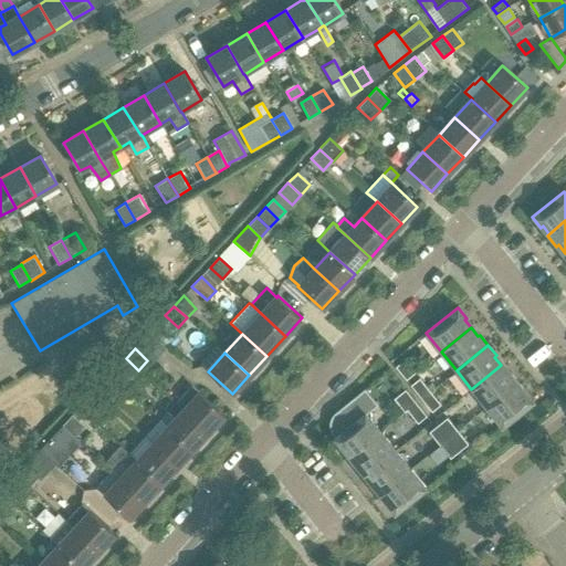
[(129,379),(138,370),(126,358),(116,368),(129,379)]
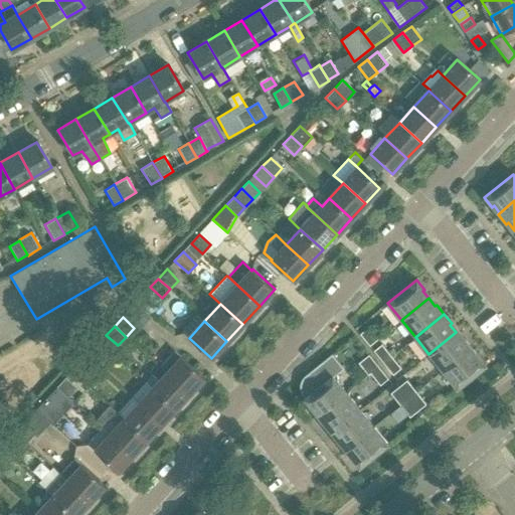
[(369,346),(377,340),(367,327),(359,334),(369,346)]
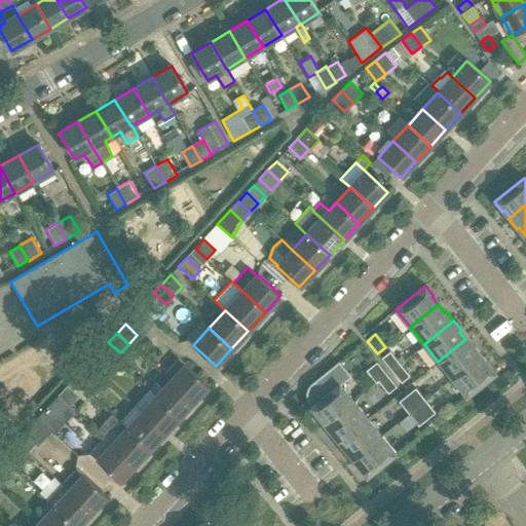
[(465,339),(438,362),(452,379),(482,355),(474,345),(472,347),(465,339)]
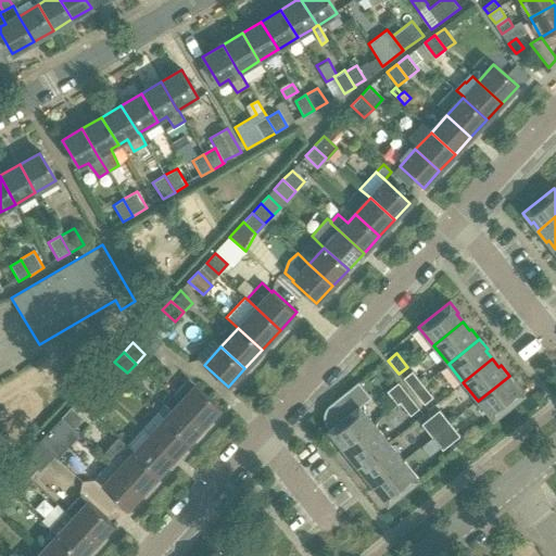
[(413,392),(422,384),(412,371),(403,379),(413,392)]
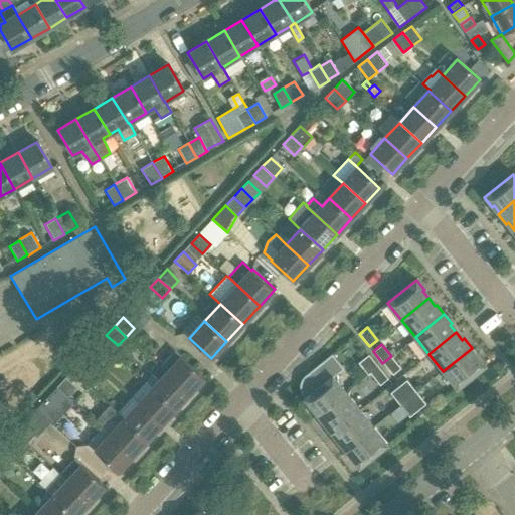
[(87,356),(98,367),(106,358),(95,348),(87,356)]
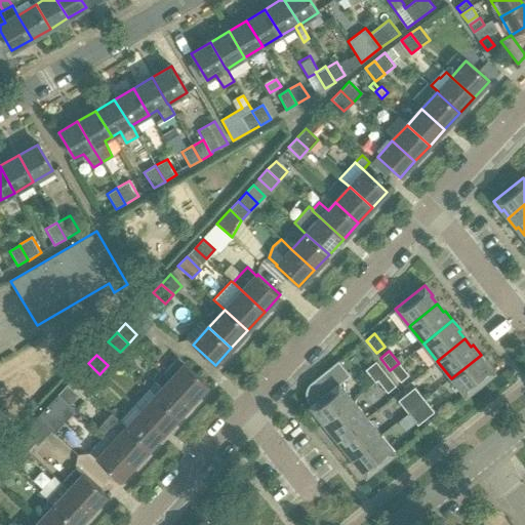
[(481,355),(451,378),(466,396),(468,395),(472,395),(477,391),(477,388),(495,372),(481,355)]
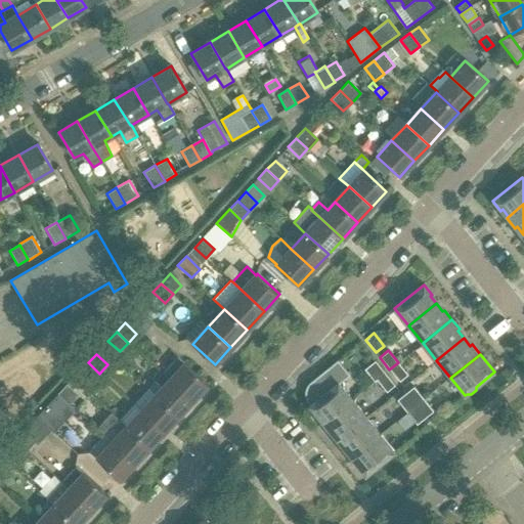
[(169,381),(190,402),(207,385),(177,356),(163,373),(170,380),(169,381)]
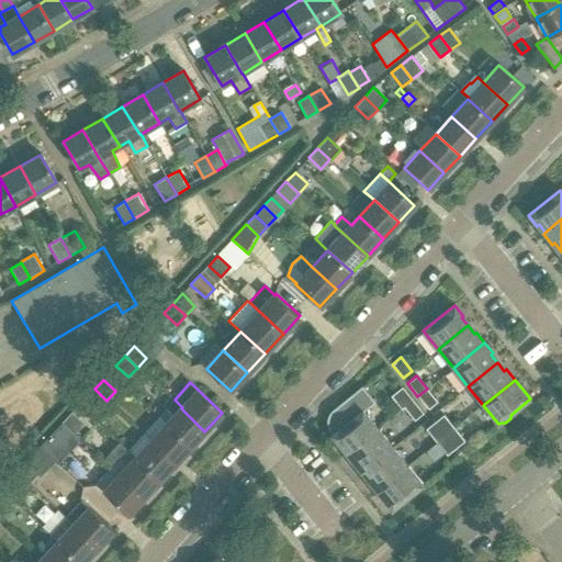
[(346,453),(378,428),(363,411),(373,402),(361,388),(333,411),(328,417),(327,424),(330,430),(339,442),(337,444),(346,453)]
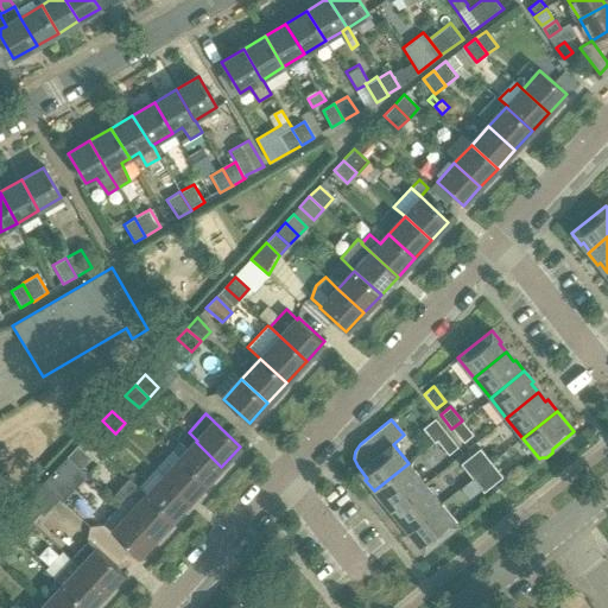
[(434,443),(447,434),(435,419),(423,429),(434,443)]
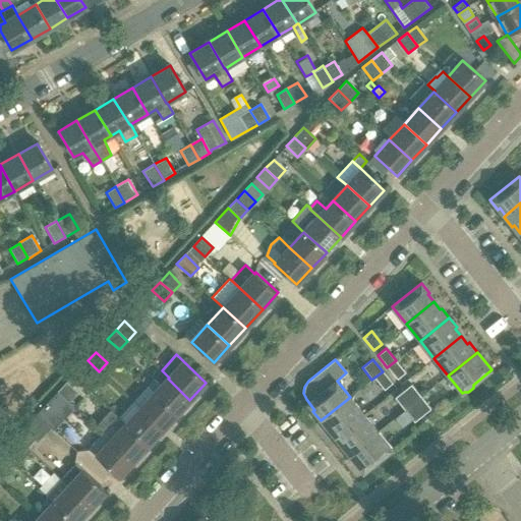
[(91,381),(99,371),(88,360),(78,369),(91,381)]
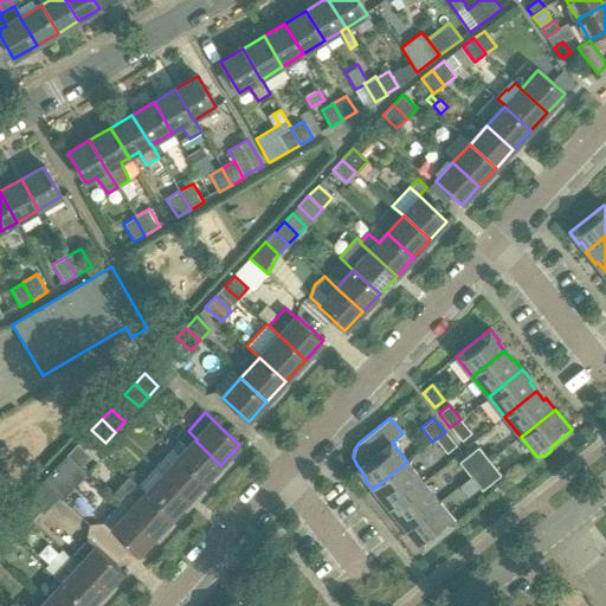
[(461,419),(450,427),(462,442),(471,433),(461,419)]
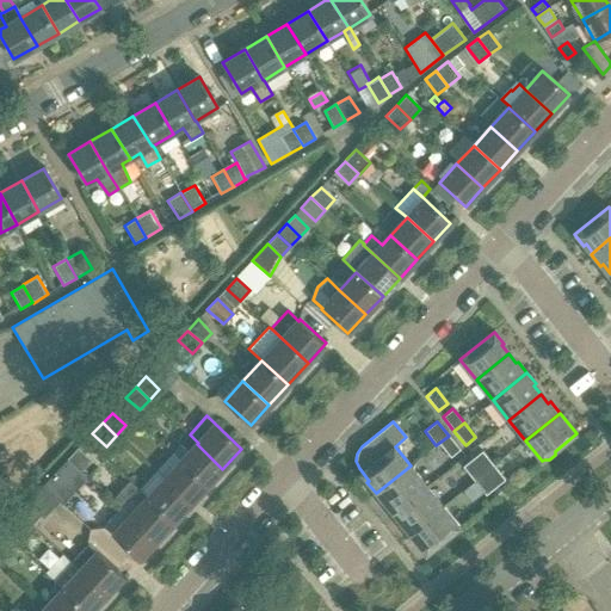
[(205,487),(222,469),(197,444),(198,443),(190,434),(173,452),(181,461),(180,462),(205,487)]
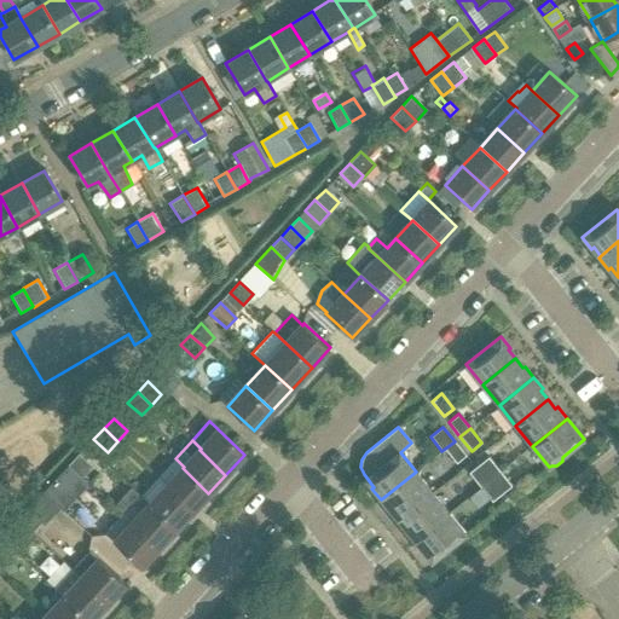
[(455,441),(441,451),(443,451),(445,449),(456,463),(466,456),(455,441)]
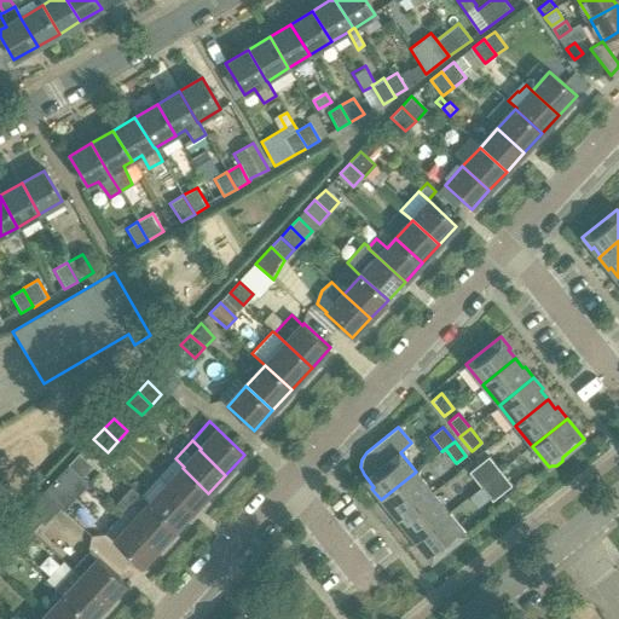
[(69,466),(82,479),(92,468),(79,455),(69,466)]
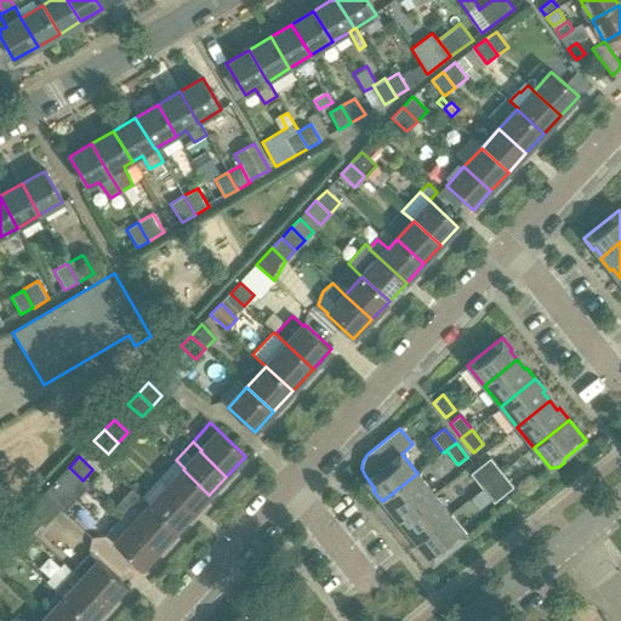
[(480,467),(491,482),(501,473),(490,459),(480,467)]
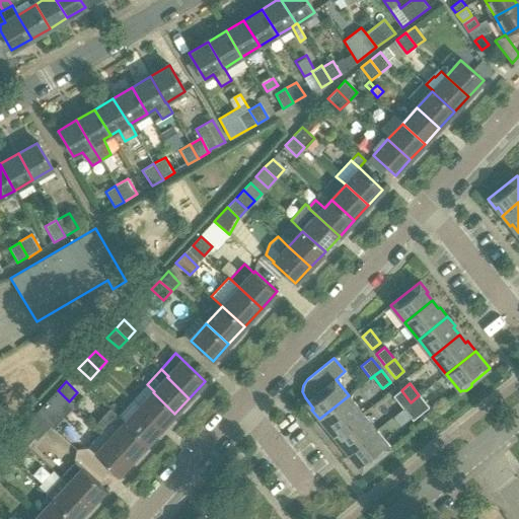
[(61,411),(65,405),(69,401),(58,390),(50,399),(61,411)]
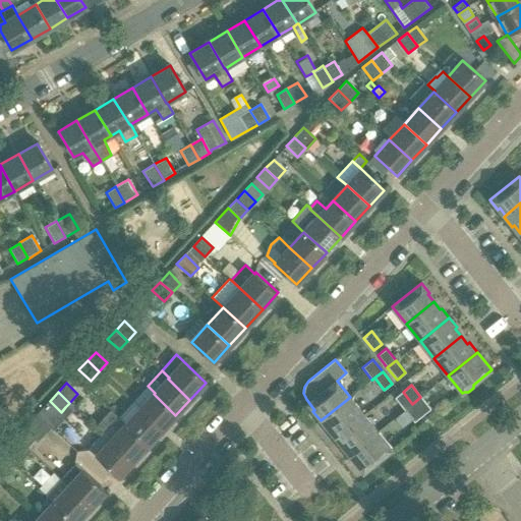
[(404,410),(412,404),(403,392),(395,398),(404,410)]
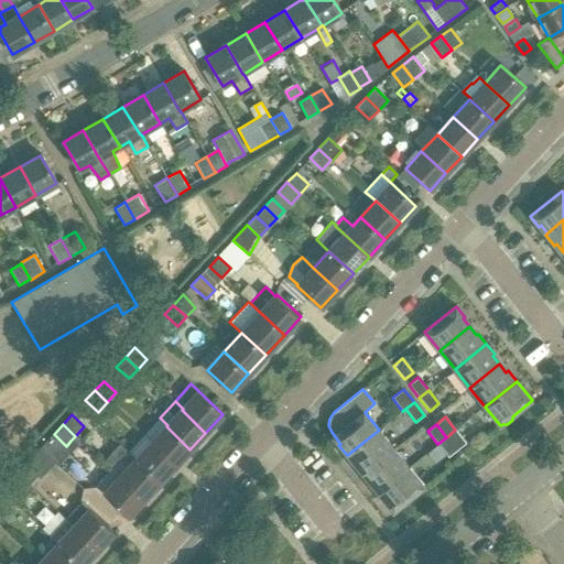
[(174,466),(190,449),(166,426),(151,444),(174,466)]
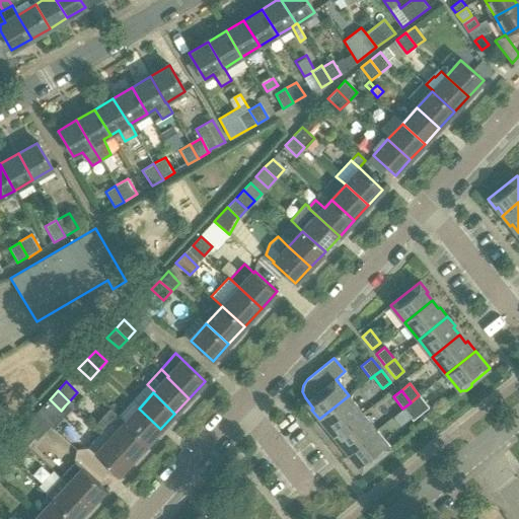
[(335,435),(362,413),(349,395),(319,419),(327,429),(328,428),(335,435)]
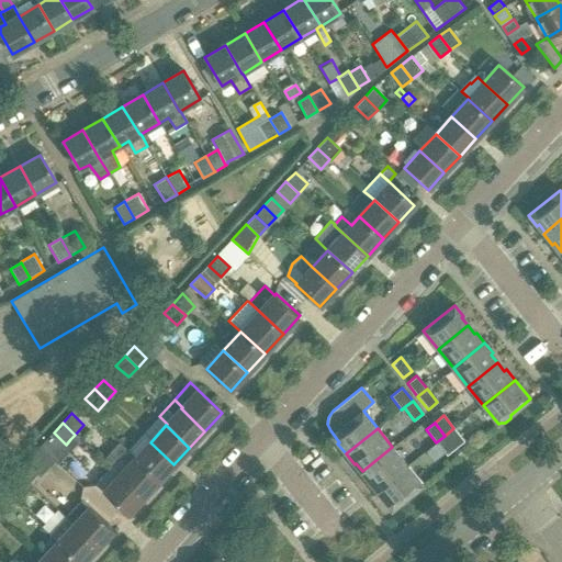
[(445,436),(456,449),(464,441),(453,428),(445,436)]
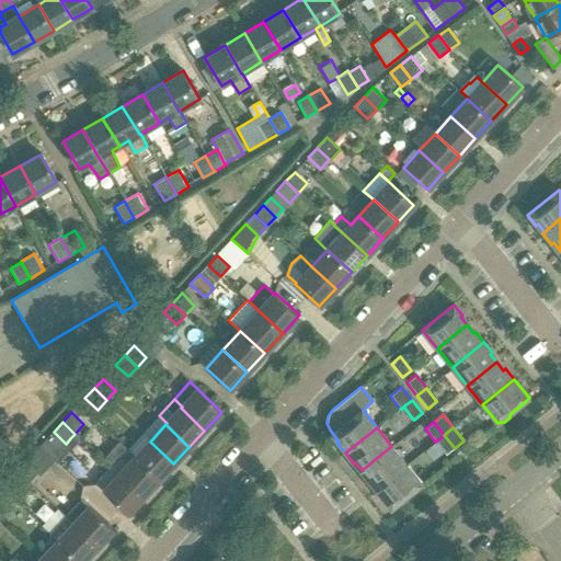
[(446,455),(455,448),(444,435),(435,442),(446,455)]
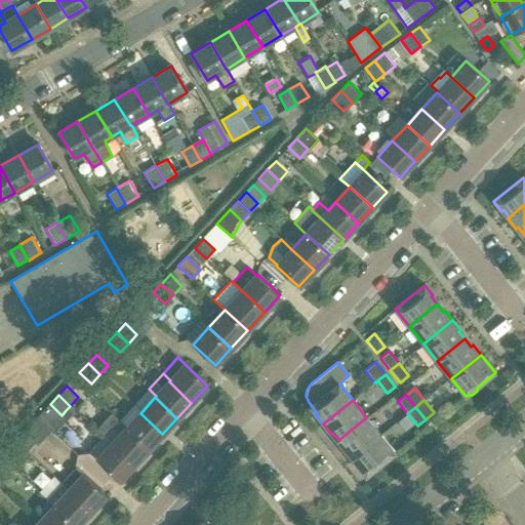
[(148,449),(162,434),(140,413),(127,428),(126,429),(148,449)]
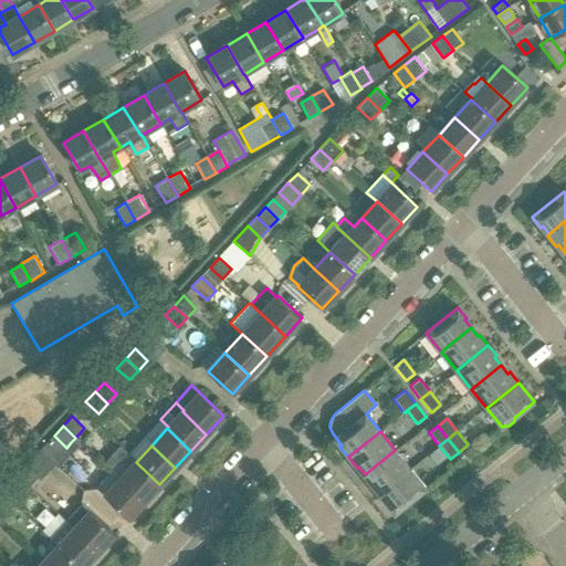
[(395,450),(365,474),(371,483),(370,484),(378,494),(410,469),(395,450)]
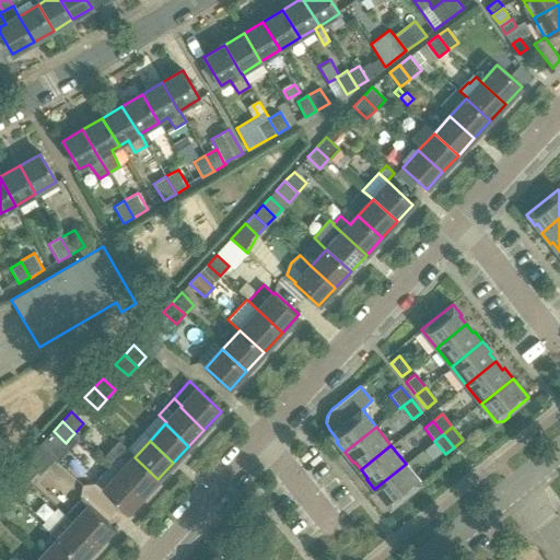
[(142,497),(158,479),(135,457),(136,456),(127,448),(109,466),(142,497)]
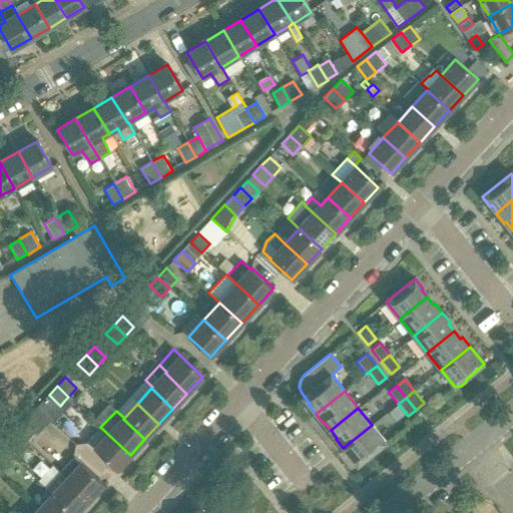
[(15,432),(26,442),(34,434),(23,423),(15,432)]
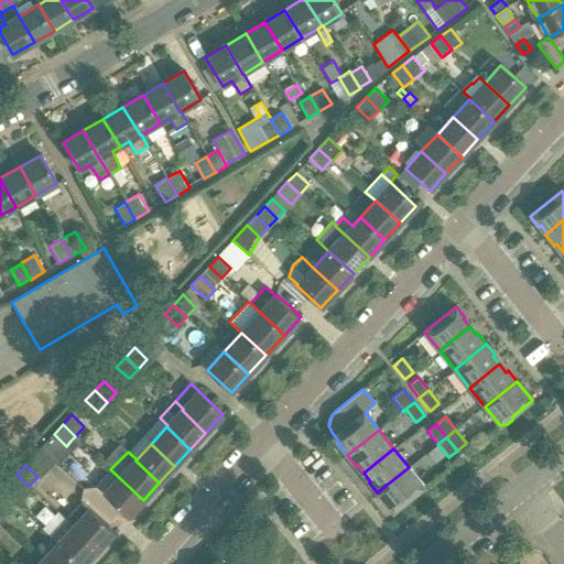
[(409,467),(377,492),(392,512),(412,497),(415,497),(421,492),(422,489),(424,487),(409,467)]
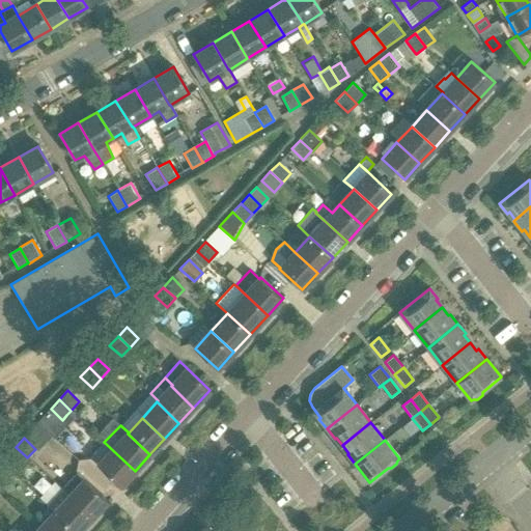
[(120,486),(135,471),(104,442),(90,457),(120,486)]
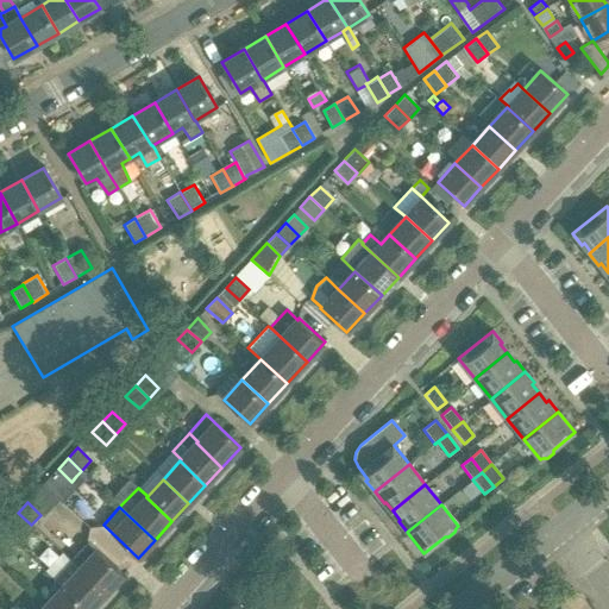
[(22,535),(31,525),(18,513),(8,522),(22,535)]
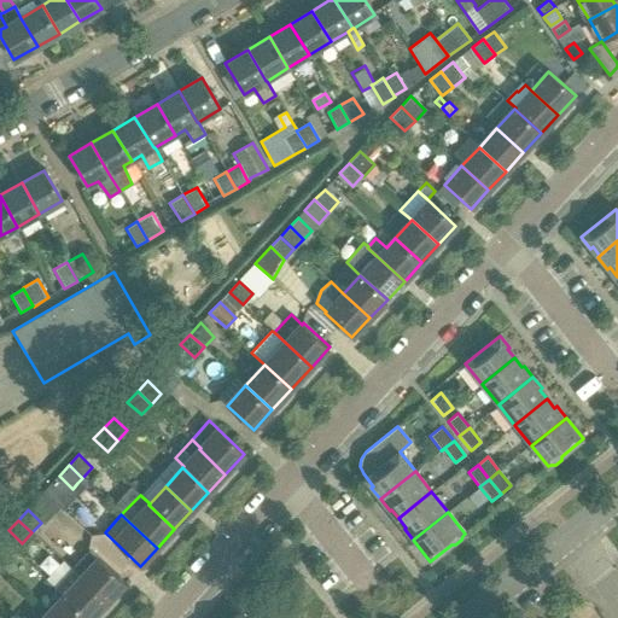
[(106,602),(124,583),(98,559),(88,551),(71,569),(81,578),(106,602)]
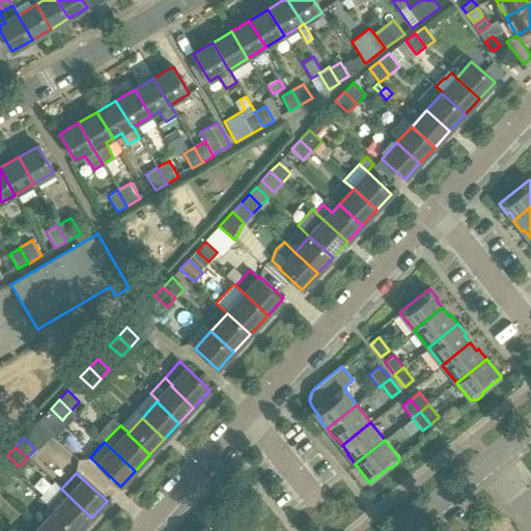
[(74,530),(79,530),(91,518),(70,497),(61,488),(47,504),(55,511),(55,512),(74,530)]
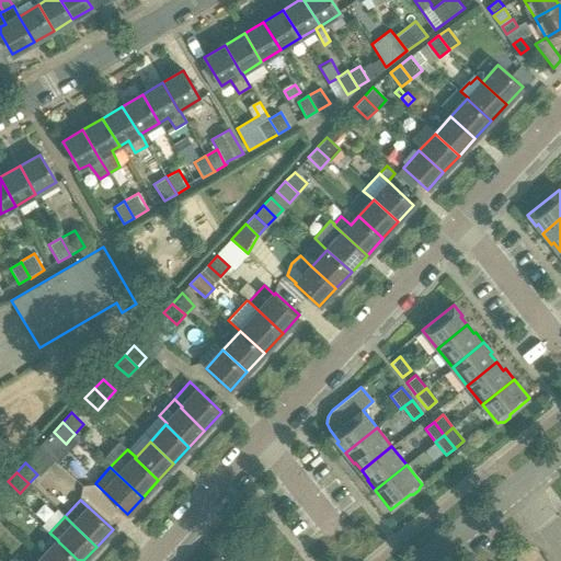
[(45,560),(78,560),(58,541),(42,559),(45,560)]
